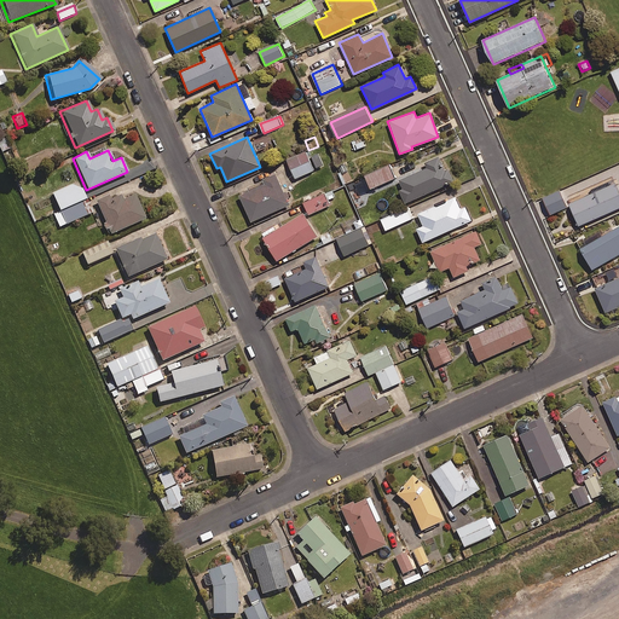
[(325,167),(319,150),(289,161),(296,178),(325,167)]
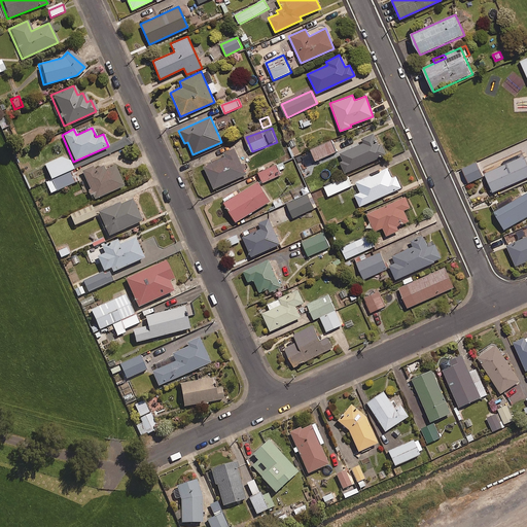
[(378,144),(373,133),(360,138),(362,143),(339,153),(342,161),(339,162),(344,173),(386,154),(381,143),(378,144)]
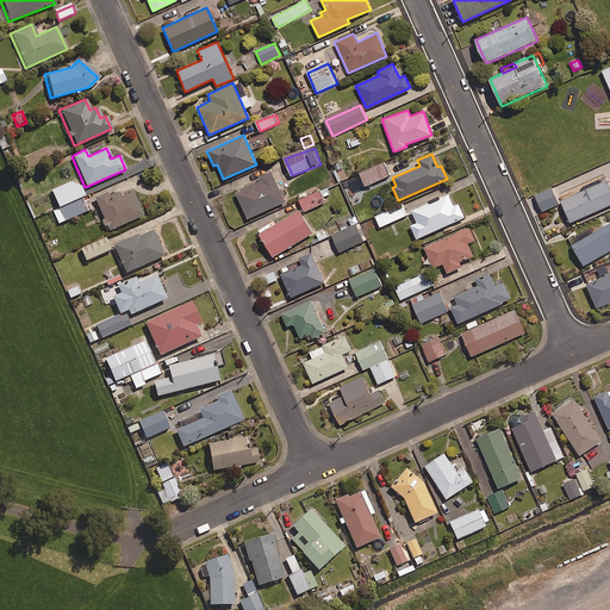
[(359,170),(361,175),(349,181),(355,191),(391,175),(384,160),(359,170)]
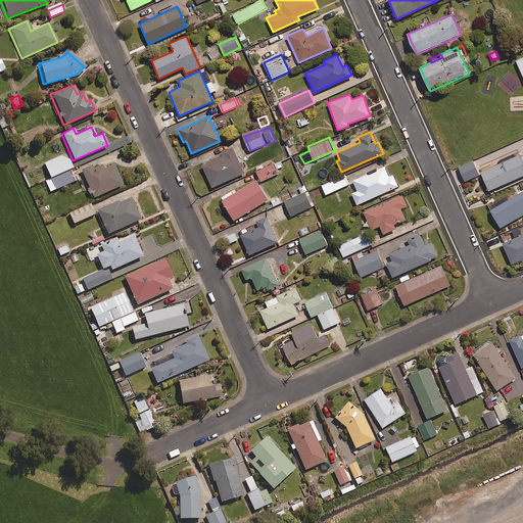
[(243,173),(232,146),(221,151),(223,155),(201,164),(211,187),(243,173)]
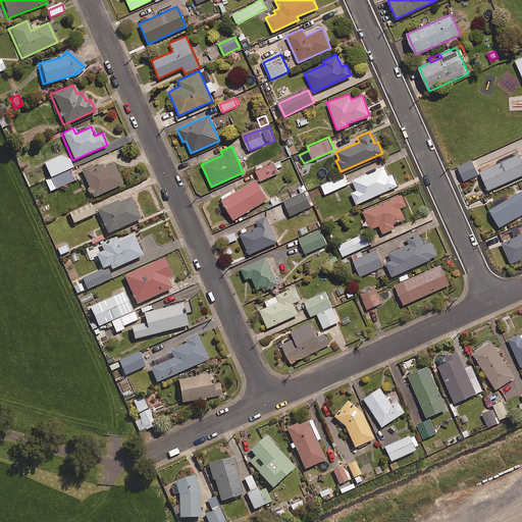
[(73,168),(67,153),(45,163),(51,178),(73,168)]
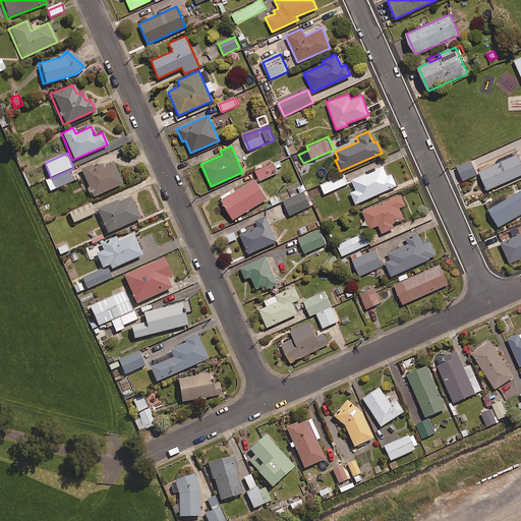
[(520,174),(520,164),(516,154),(477,171),(486,190),(520,174)]
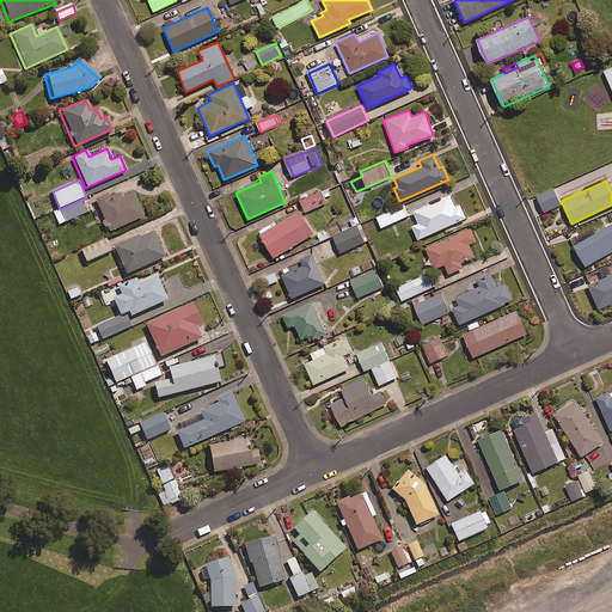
[(332,195),(329,188),(301,201),(307,212),(328,203),(325,199),(332,195)]
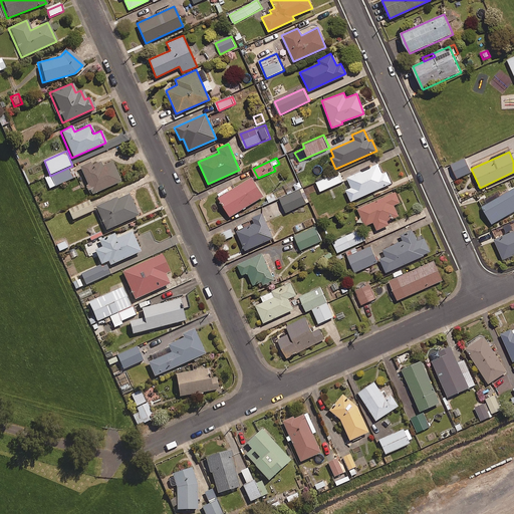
[(472,173),(465,159),(452,165),(458,179),(472,173)]
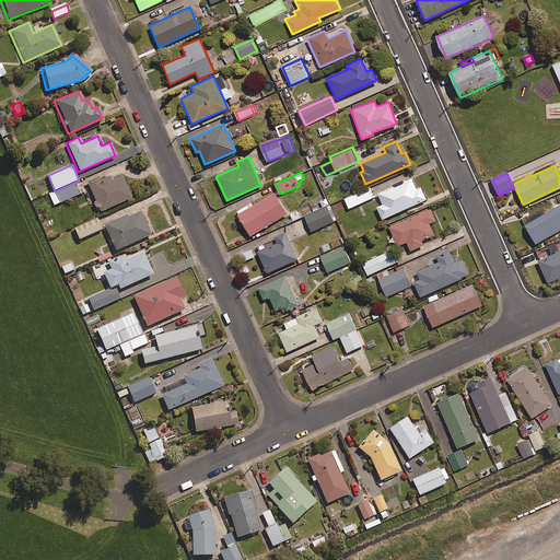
[(98,212),(130,198),(120,175),(109,179),(107,176),(98,181),(96,176),(85,182),(98,212)]
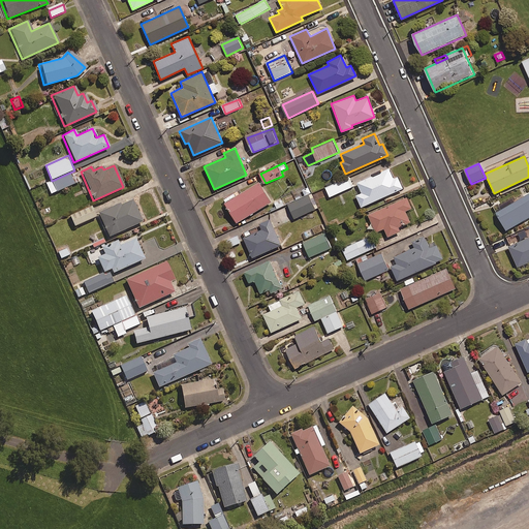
[(393,178),(389,168),(355,183),(361,193),(354,195),(360,207),(403,188),(397,176),(393,178)]
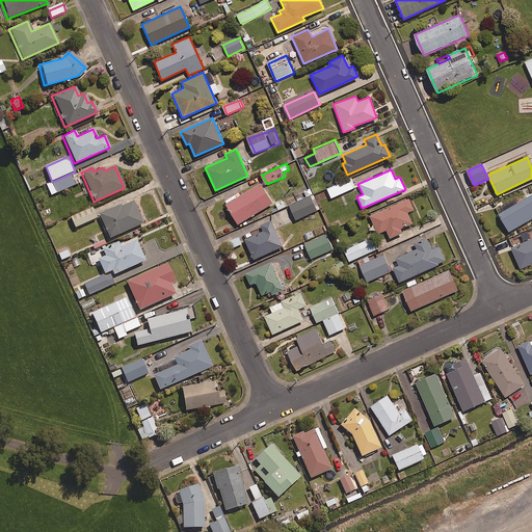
[(71,175),(47,185),(51,195),(76,185),(71,175)]
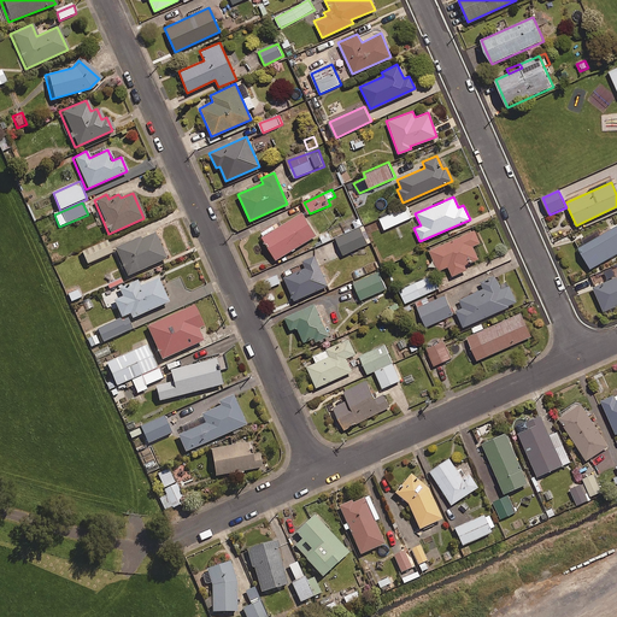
[(315,235),(301,212),(260,236),(275,260),(315,235)]
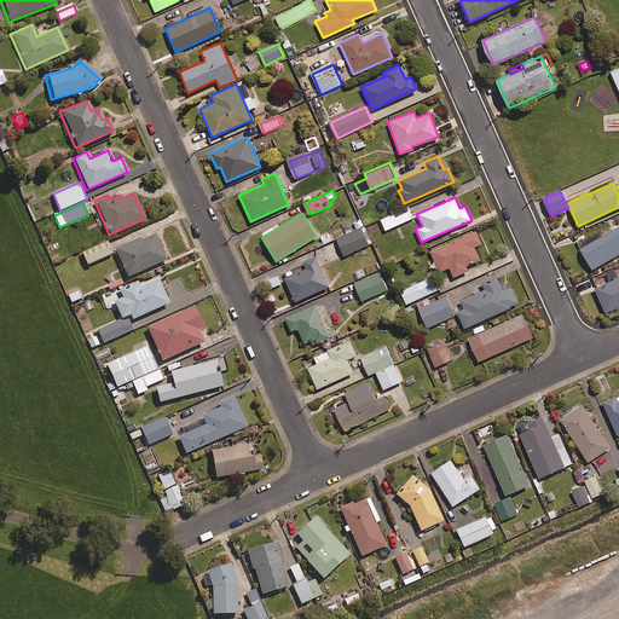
[(618,225),(579,248),(591,270),(618,253),(618,225)]
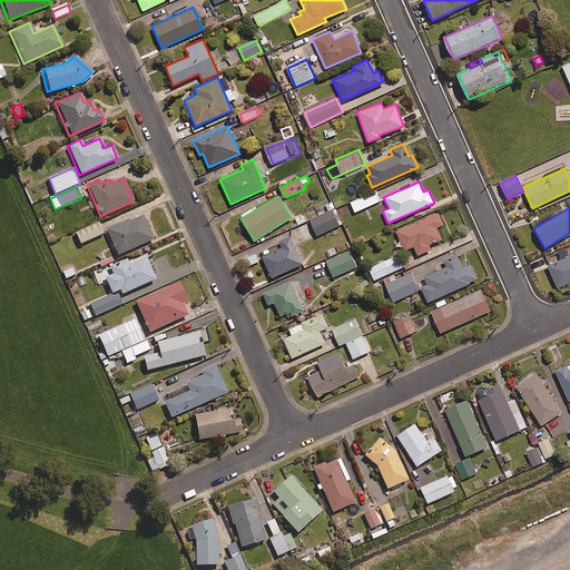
[(341,225),(334,210),(312,220),(318,236),(341,225)]
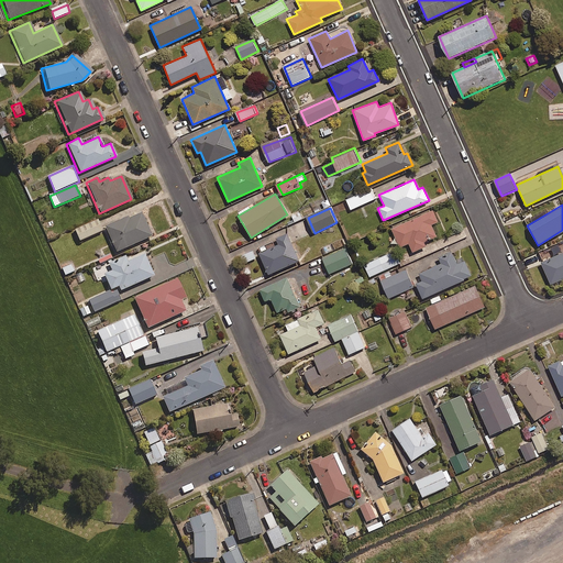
[(152,233),(141,210),(129,217),(128,214),(105,224),(117,250),(152,233)]
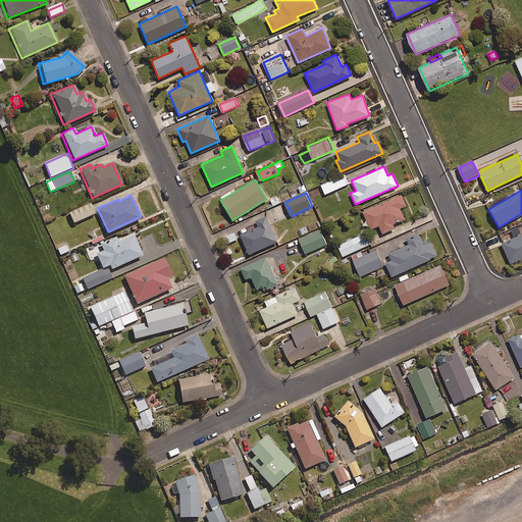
[(405,205),(401,195),(362,212),(369,229),(378,225),(381,233),(395,228),(393,224),(404,219),(400,208),(405,205)]
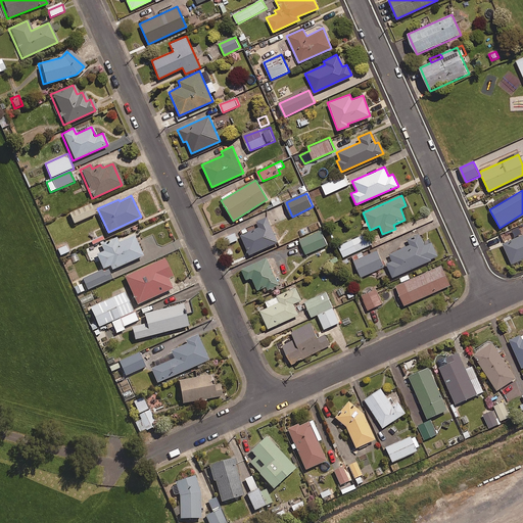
[(96,215),(91,204),(69,215),(75,224),(96,215)]
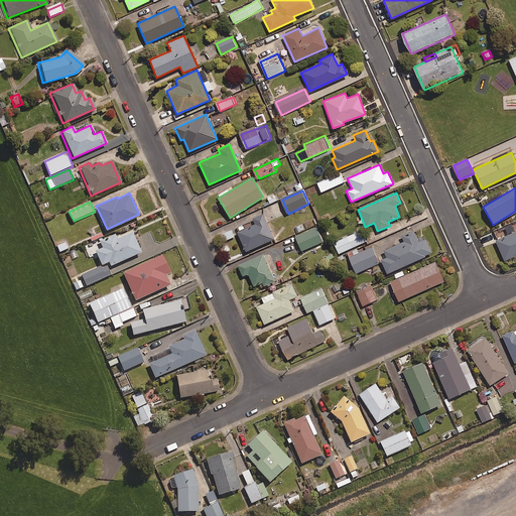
[(274,239),(262,214),(252,219),(254,224),(236,232),(245,252),(274,239)]
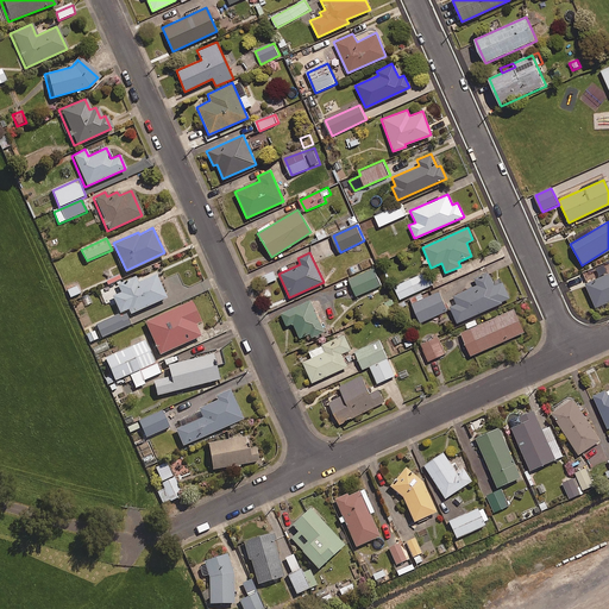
[(382,286),(375,269),(350,280),(357,296),(382,286)]
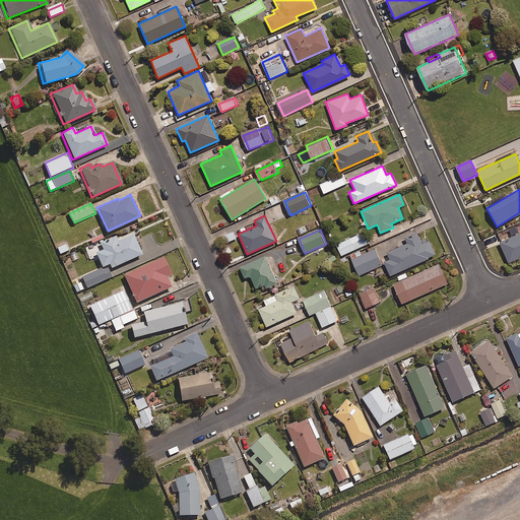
[(421,244),(416,232),(404,238),(406,243),(386,252),(389,259),(383,261),(389,275),(429,259),(428,257),(435,254),(429,241),(421,244)]
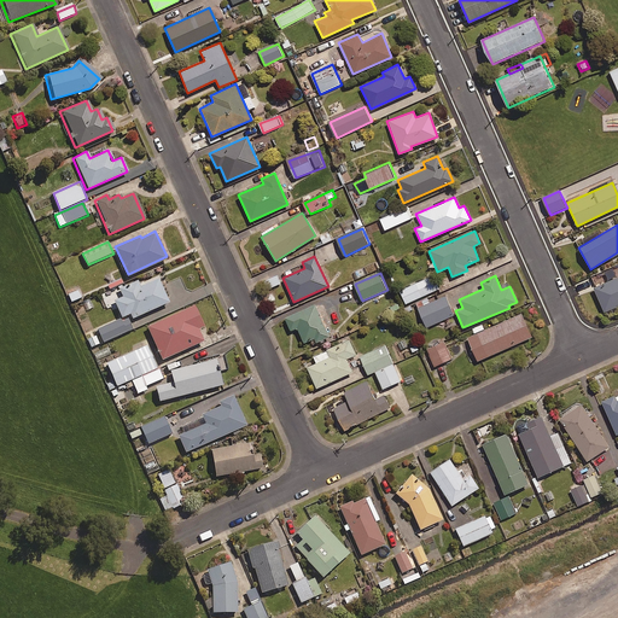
[(617,275),(593,287),(604,312),(617,304),(617,275)]
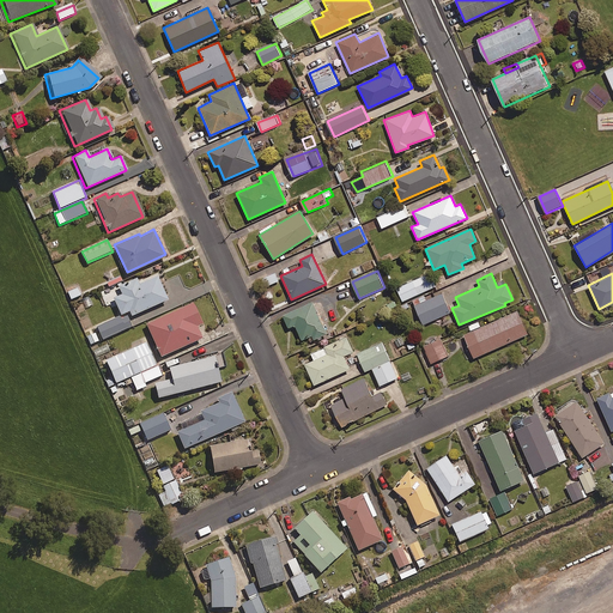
[(168,298),(157,274),(139,283),(137,275),(117,285),(121,292),(113,296),(121,314),(129,310),(131,315),(168,298)]
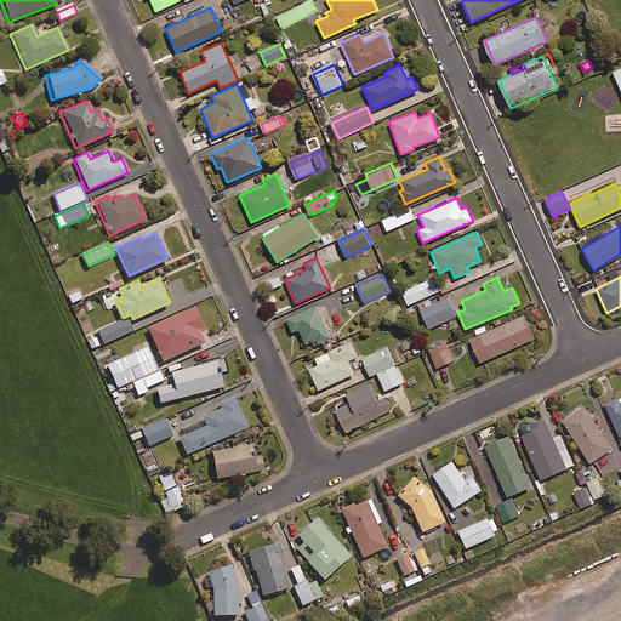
[(442,290),(436,278),(403,292),(409,306),(442,290)]
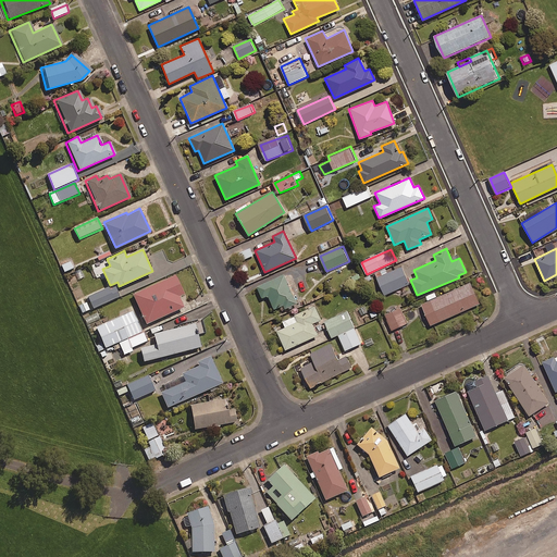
[(75,272),(71,262),(62,265),(66,276),(75,272)]
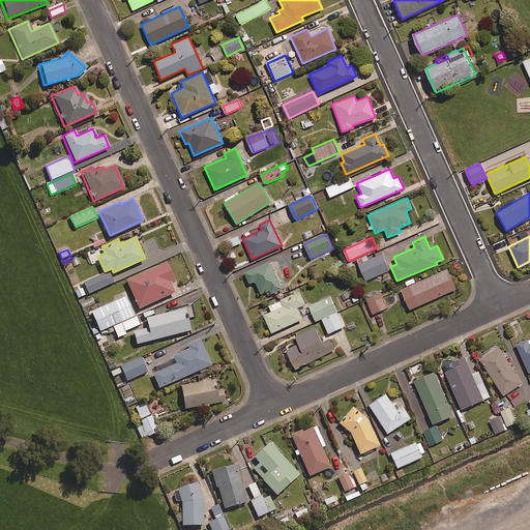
[(389,270),(382,253),(359,264),(367,281),(389,270)]
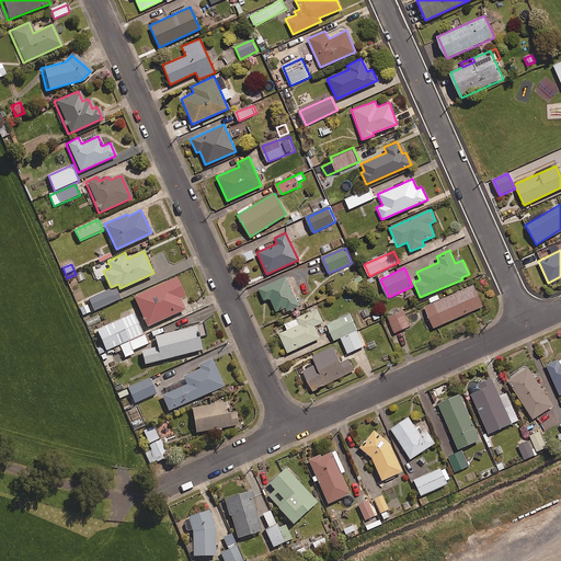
[(185,295),(176,275),(133,295),(147,325),(185,308),(180,297),(185,295)]
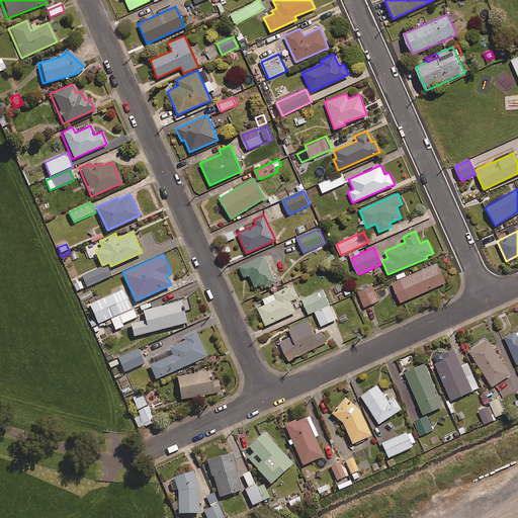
[(275,282),(263,255),(238,266),(243,277),(248,275),(254,287),(262,284),(264,287),(275,282)]
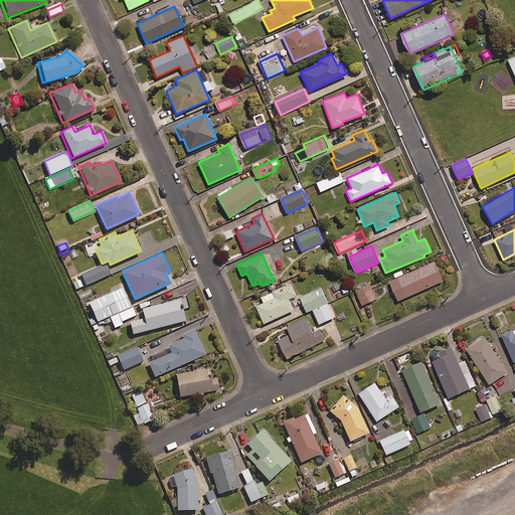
[(443,281),(434,261),(388,281),(397,301),(443,281)]
